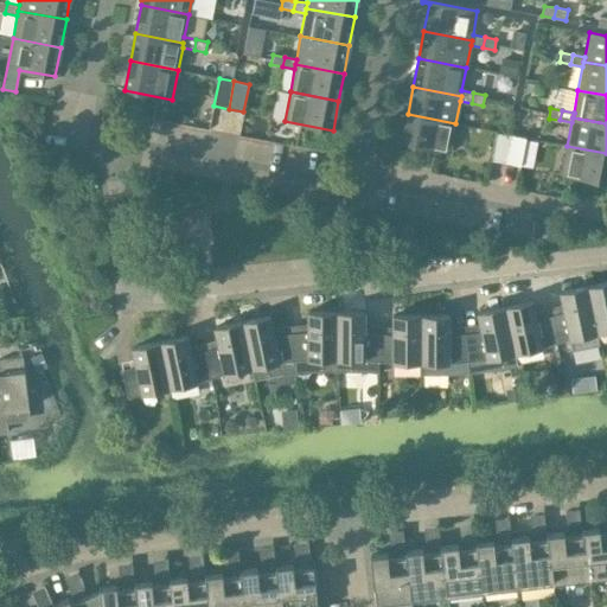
[(449,153),(455,123),(408,114),(402,144),(449,153)]
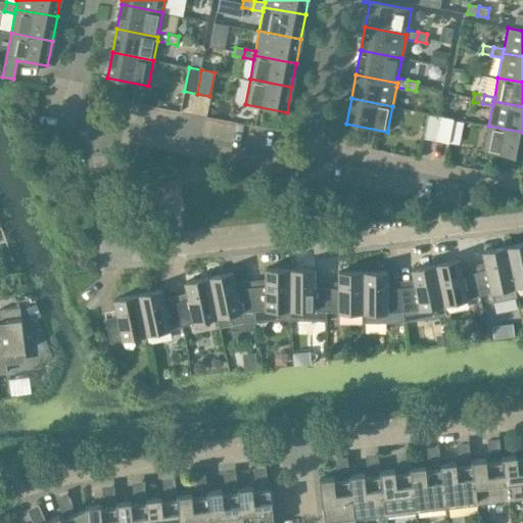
[(435,140),(440,116),(427,113),(423,138),(435,140)]
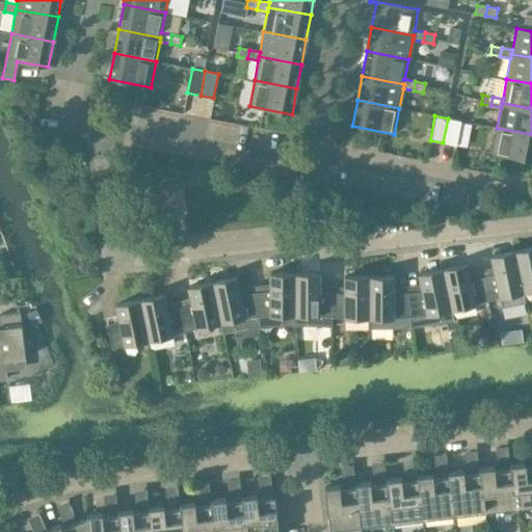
[(456,145),(461,121),(448,118),(443,142),(456,145)]
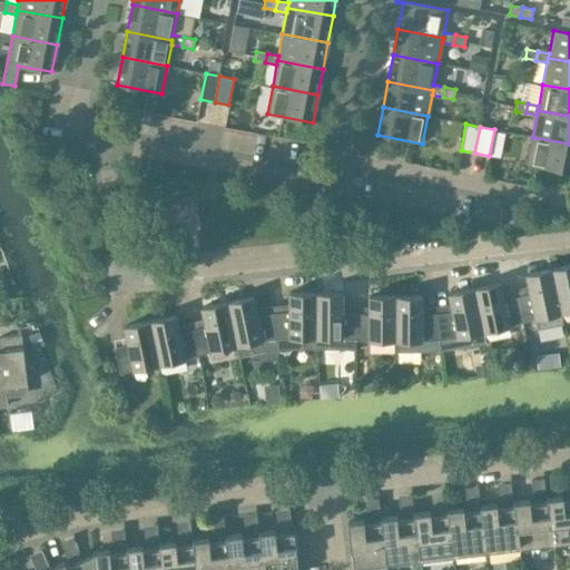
[(569,172),(569,144),(532,137),(528,164),(569,172)]
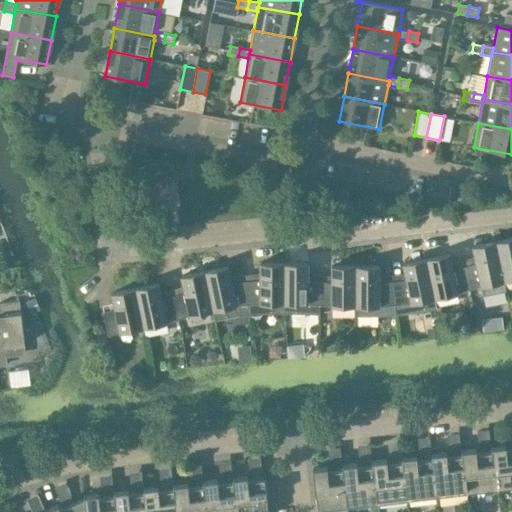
[(511,237),(497,241),(504,281),(511,279),(511,237)]
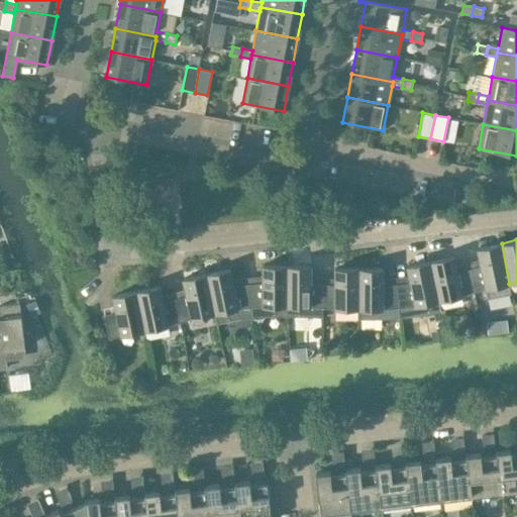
[(511,294),(509,284),(502,243),(477,248),(481,266),(470,269),(474,292),(485,289),(488,299),(511,294)]
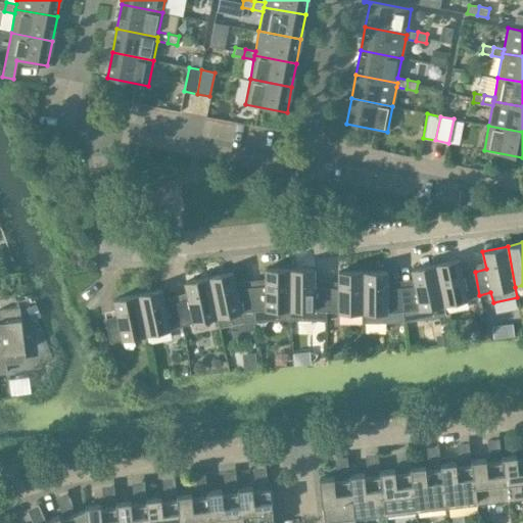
[(479,295),(475,272),(463,276),(459,259),(435,264),(444,304),(467,299),(479,295)]
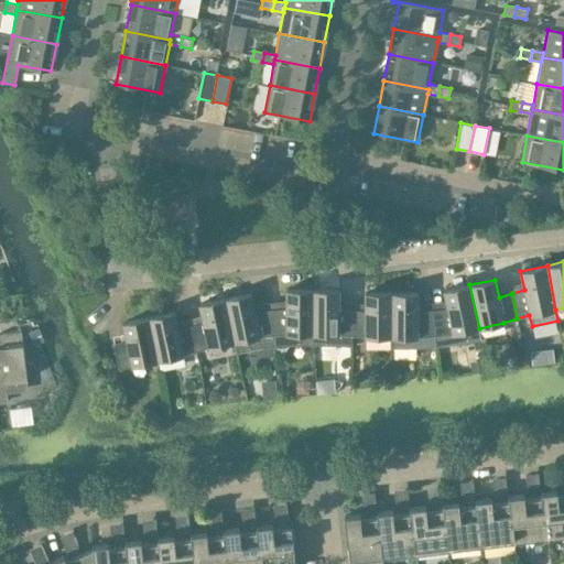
[(479,328),(469,284),(444,290),(447,308),(433,310),(435,335),(436,346),(454,345),(481,340),(479,328)]
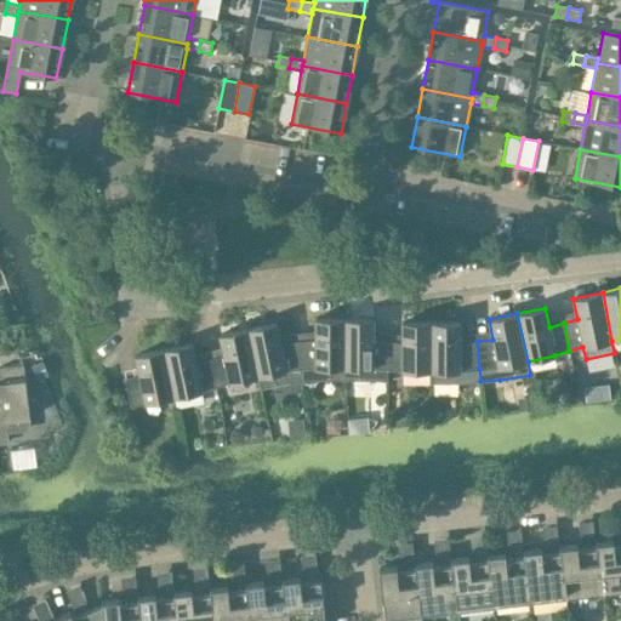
[(345,368),(345,319),(315,319),(315,339),(298,341),(301,369),(302,381),(315,380),(345,380),(345,368)]
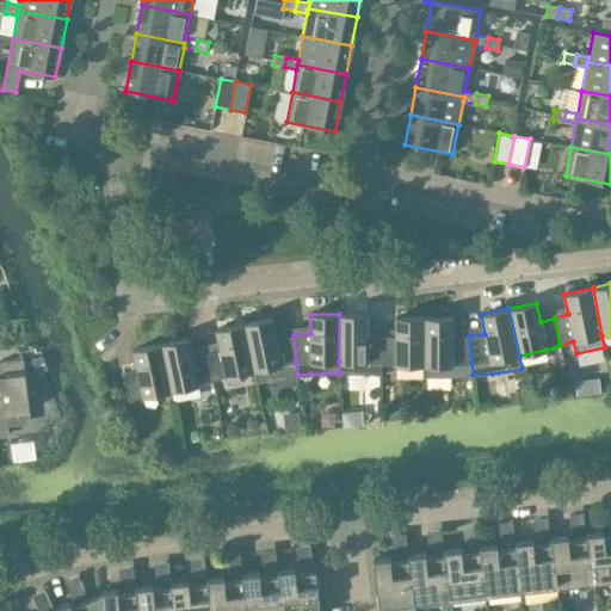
[(381,364),(382,335),(366,334),(366,314),(339,314),(339,362),(339,374),(366,374),(381,376),(381,364)]
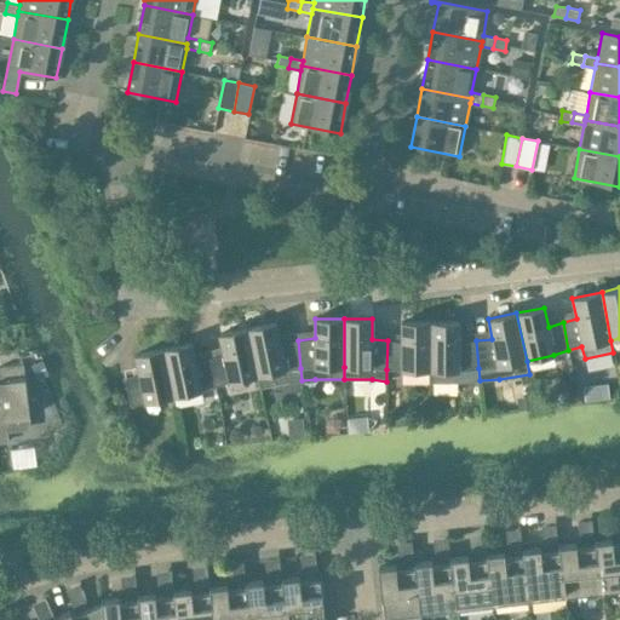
[(300,368),(298,340),(280,342),(275,322),(247,328),(258,375),(260,388),(287,382),(302,380),(300,368)]
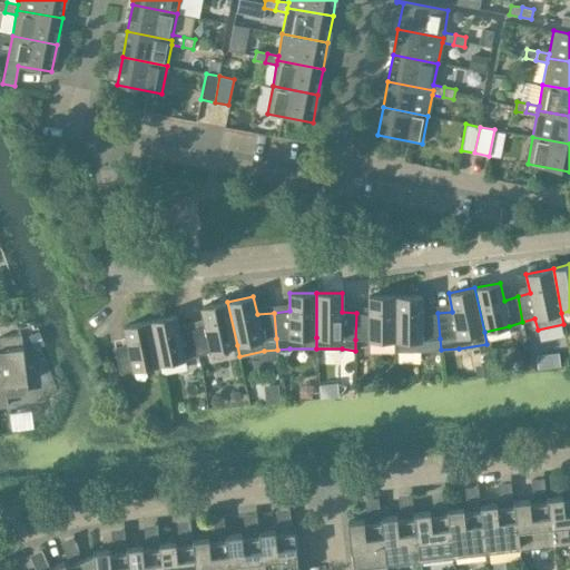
[(395,341),(395,296),(369,296),(369,314),(356,313),(355,340),(369,341),(395,341)]
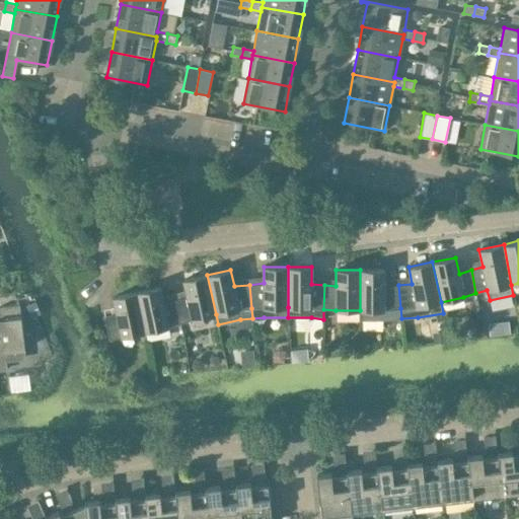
[(400,308),(398,285),(384,286),(384,270),(360,270),(360,310),(360,320),(384,320),(401,318),(400,308)]
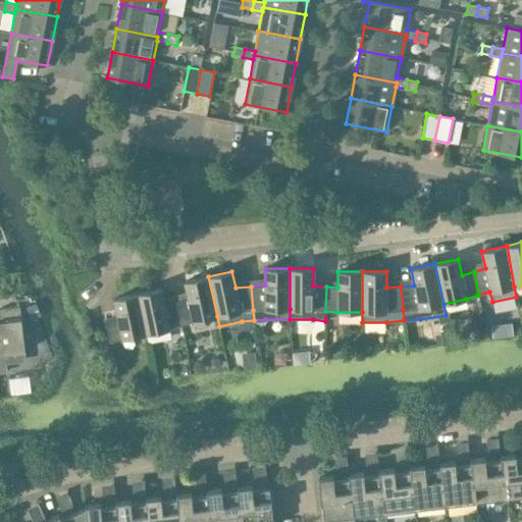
[(217,316),(208,276),(185,281),(188,298),(176,302),(181,325),(193,321),(217,316)]
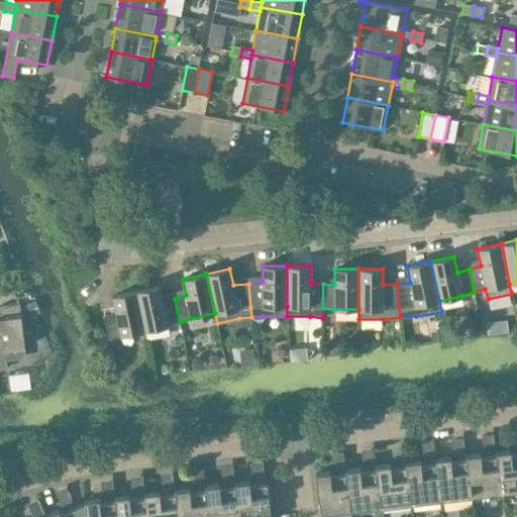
[(180,322),(175,299),(163,303),(160,286),(136,291),(144,331),(168,326),(180,322)]
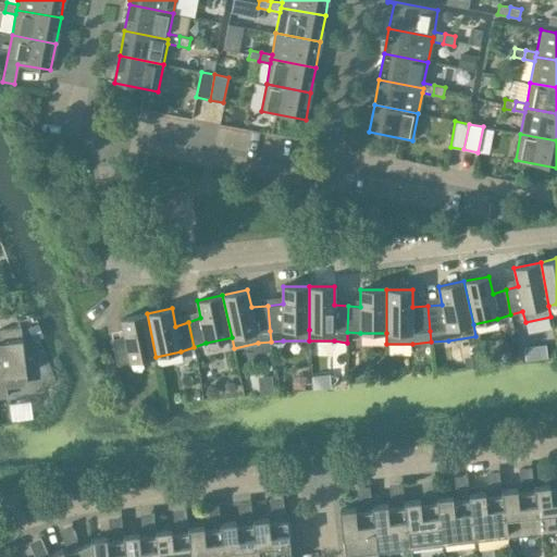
[(156,357),(147,313),(121,319),(125,336),(112,339),(118,364),(156,357)]
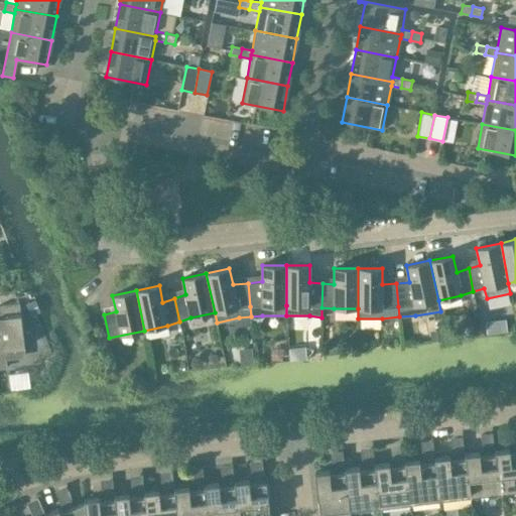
[(0,368),(6,367),(5,357),(25,355),(19,302),(0,304),(0,368)]
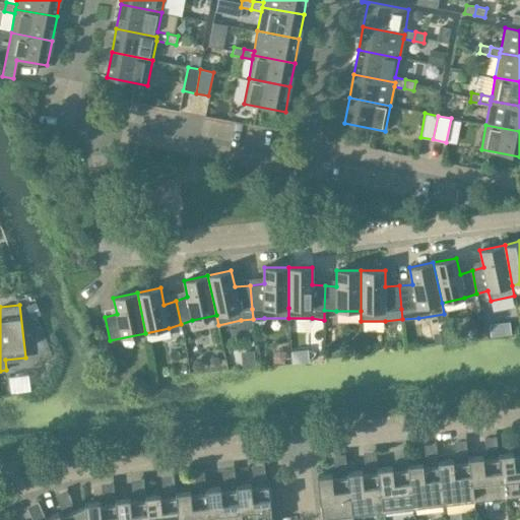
[(519,494),(519,455),(514,456),(513,452),(499,454),(499,458),(505,497),(519,494)]
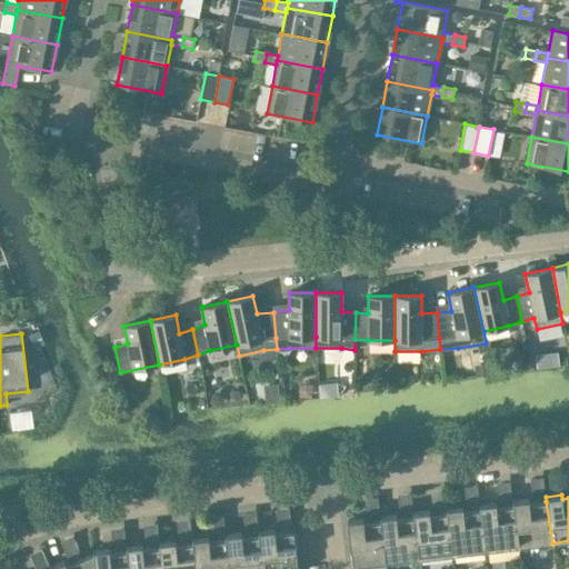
[(552,543),(546,501),(529,503),(528,499),(512,500),(512,505),(519,547),(552,543)]
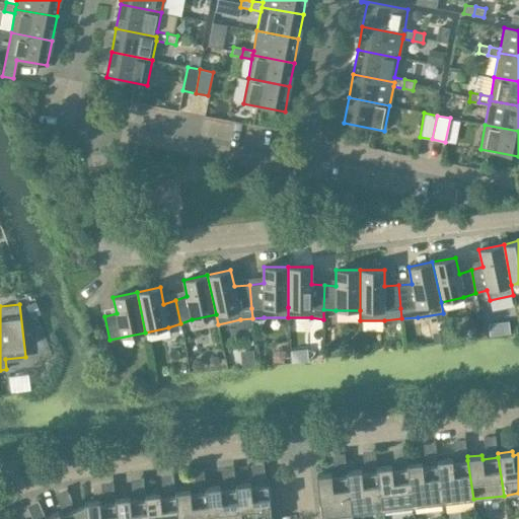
[(473,499),(467,460),(452,462),(452,458),(437,460),(438,464),(443,503),(473,499)]
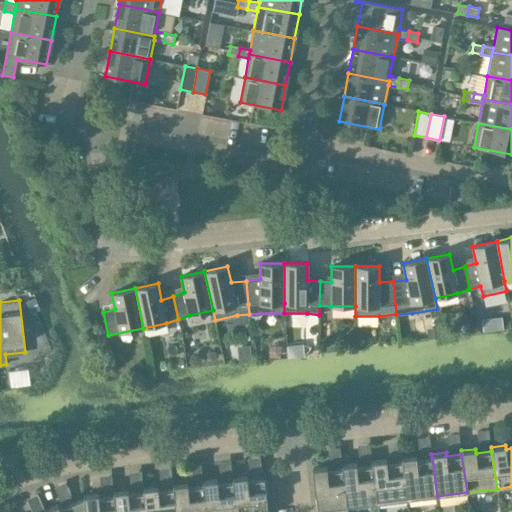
[(437,496),(432,458),(416,460),(416,456),(401,457),(402,461),(408,499),(437,496)]
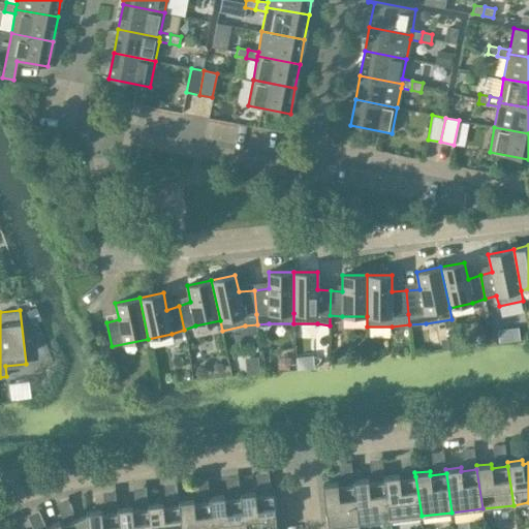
[(422,516),(415,476),(399,478),(399,474),(384,476),(384,480),(391,520),(422,516)]
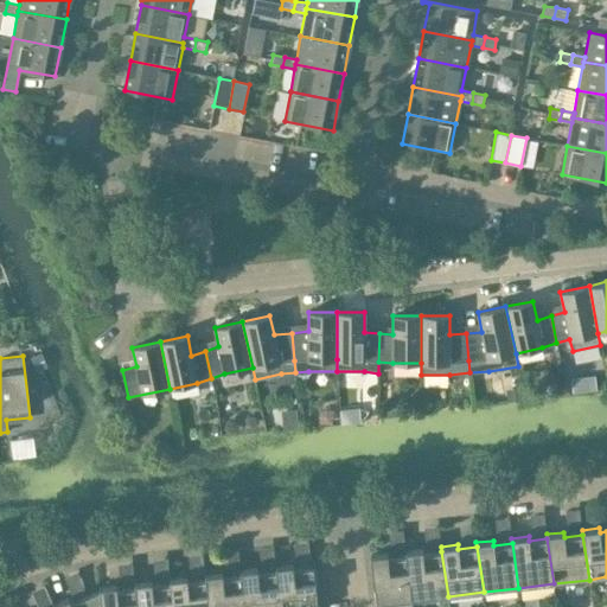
[(448,596),(441,551),(423,554),(422,549),(406,550),(406,555),(413,600),(448,596)]
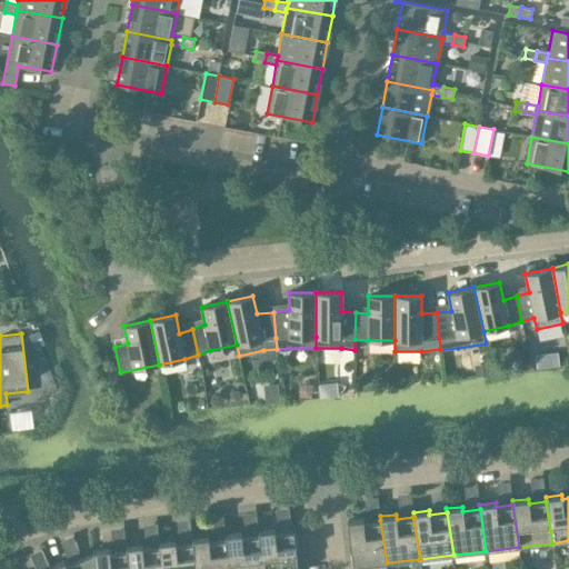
[(387,562),(380,520),(363,522),(362,518),(347,520),(352,567),(387,562)]
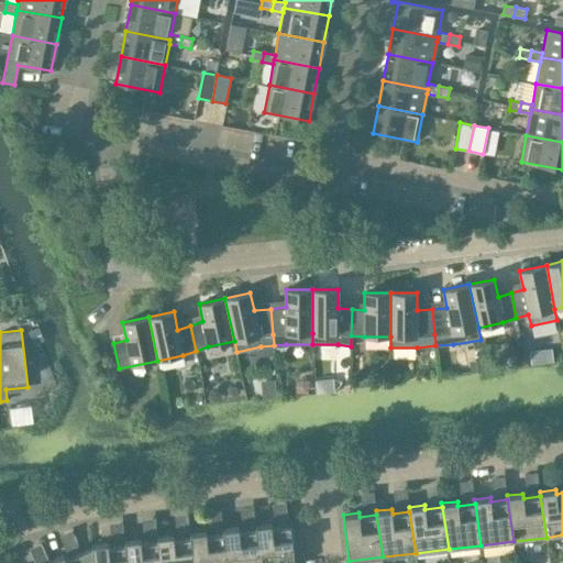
[(295,562),(290,526),(272,528),(272,523),(255,525),(256,529),(261,562),(295,562)]
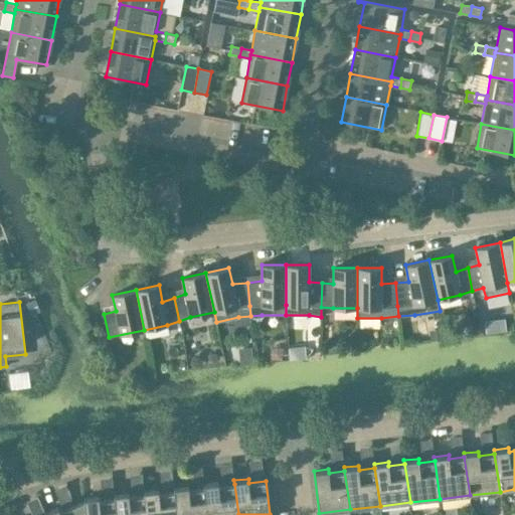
[(238,514),(234,484),(219,486),(218,482),(204,484),(204,488),(208,514),(238,514)]
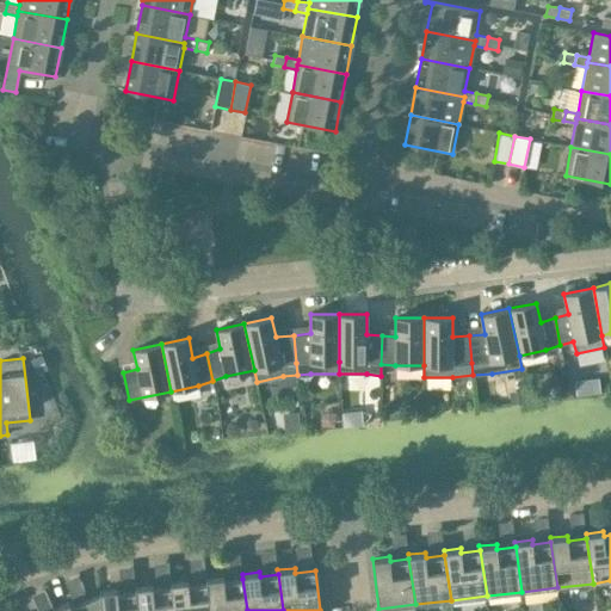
[(247,610),(242,579),(224,581),(223,576),(207,578),(207,582),(210,610),(247,610)]
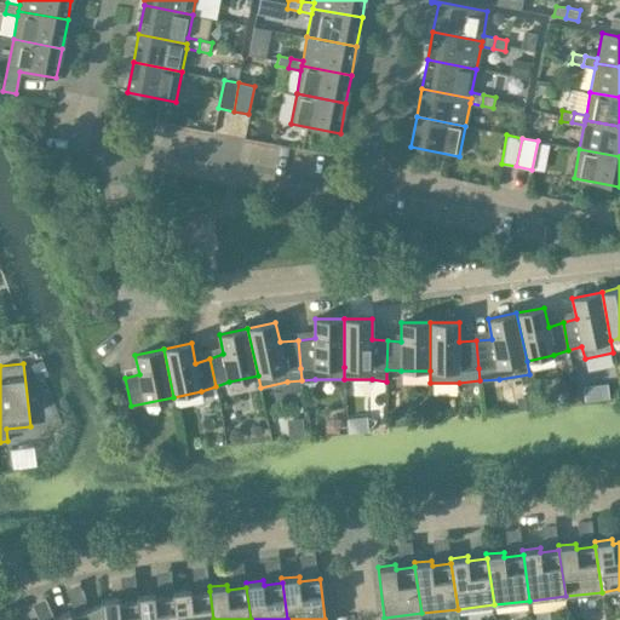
[(213,619),(210,591),(191,593),(191,589),(173,591),(174,596),(177,619),(213,619)]
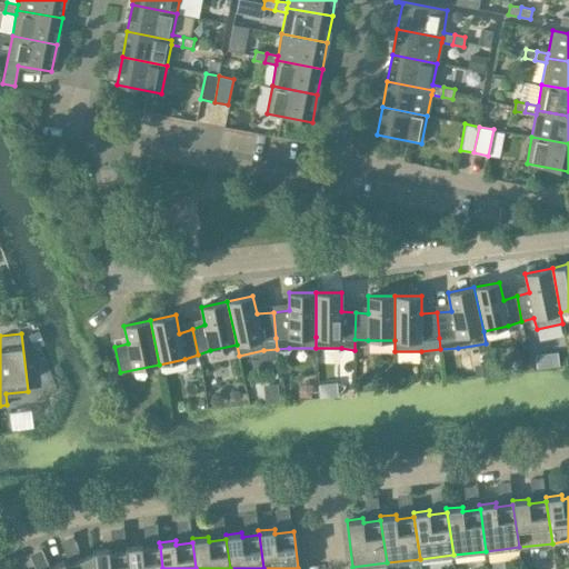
[(162,568),(160,547),(142,549),(142,545),(126,547),(127,550),(129,568),(162,568)]
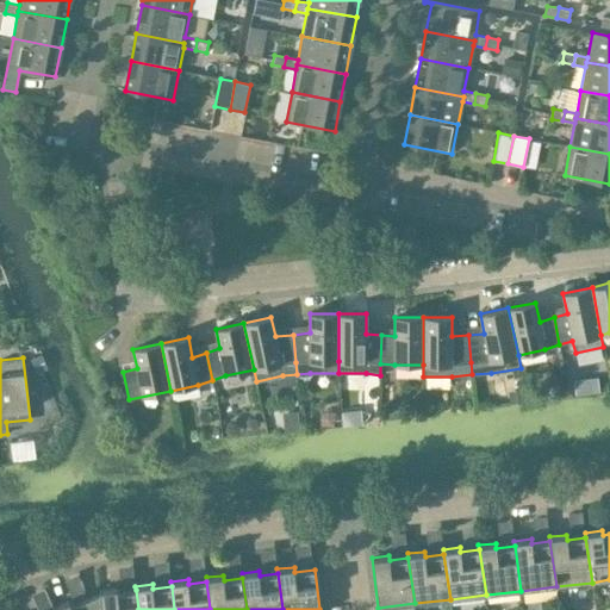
[(138,609),(136,590),(118,592),(117,587),(100,590),(100,595),(101,609),(138,609)]
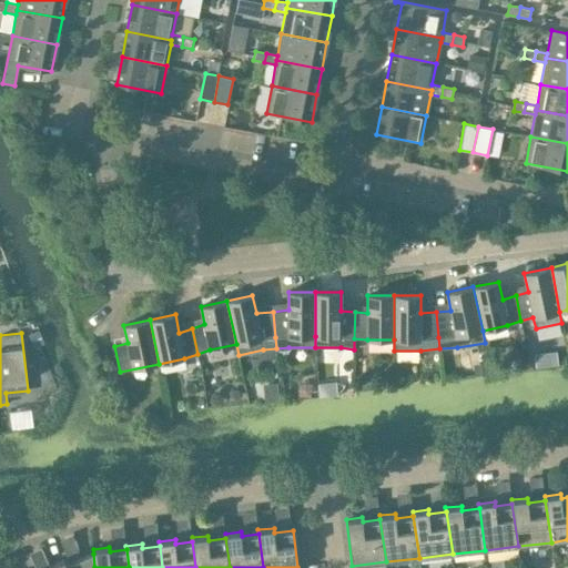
[(94,567),(93,554),(67,564),(64,559),(50,566),(50,567),(94,567)]
